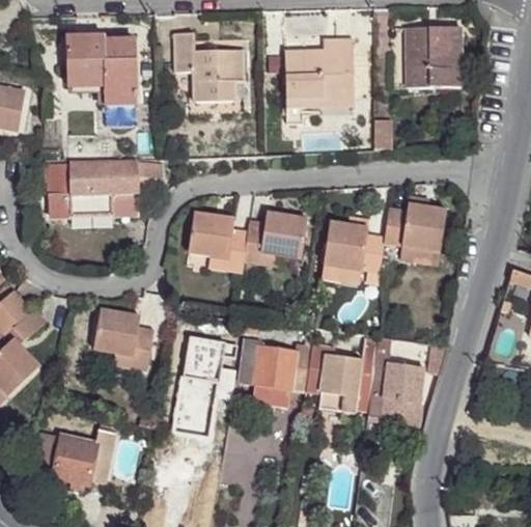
[(407,26),(408,86),(462,86),(460,26),(407,26)]
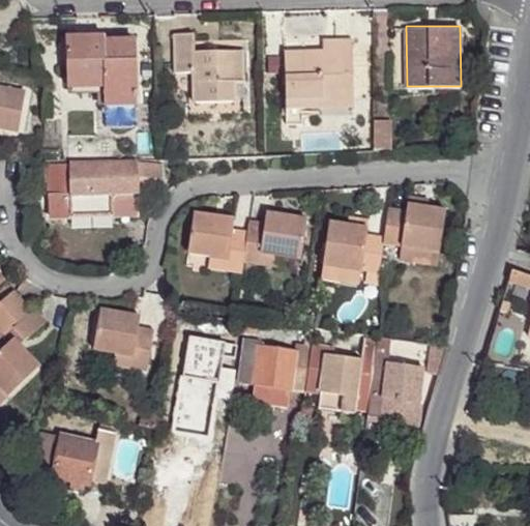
[(193,68),(194,99),(234,99),(234,79),(243,79),(243,50),(194,51),(194,32),(175,32),(175,68),(193,68)]
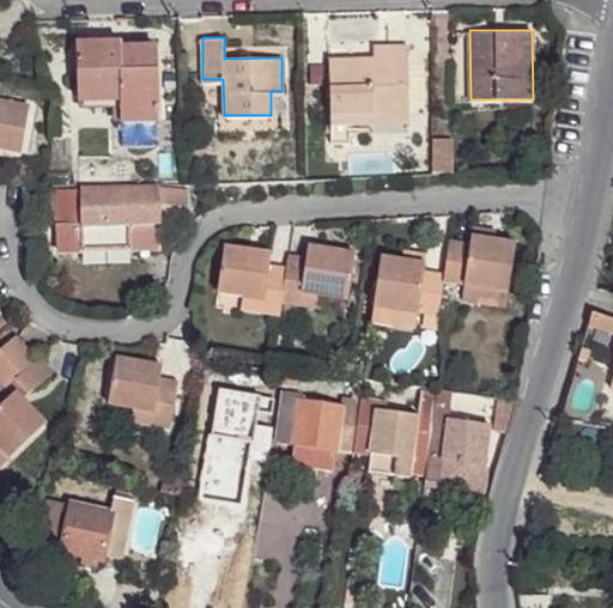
[(120,40),(77,41),(79,99),(120,98),(121,108),(158,107),(156,44),(120,46),(120,40)]
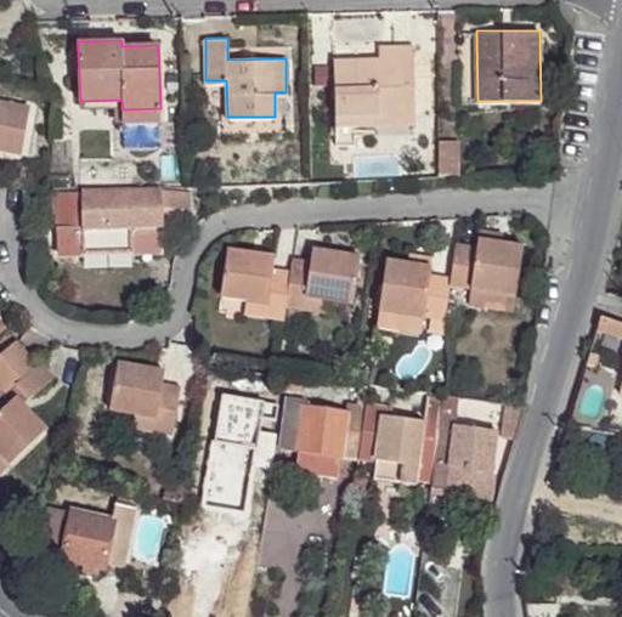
[(414,114),(413,44),(391,45),(391,57),(379,57),(334,58),(335,115),(414,114)]
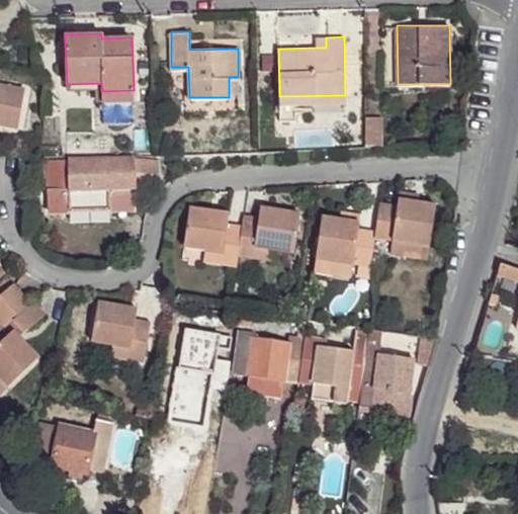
[(316,37),(316,48),(326,48),(326,37),(316,37)]
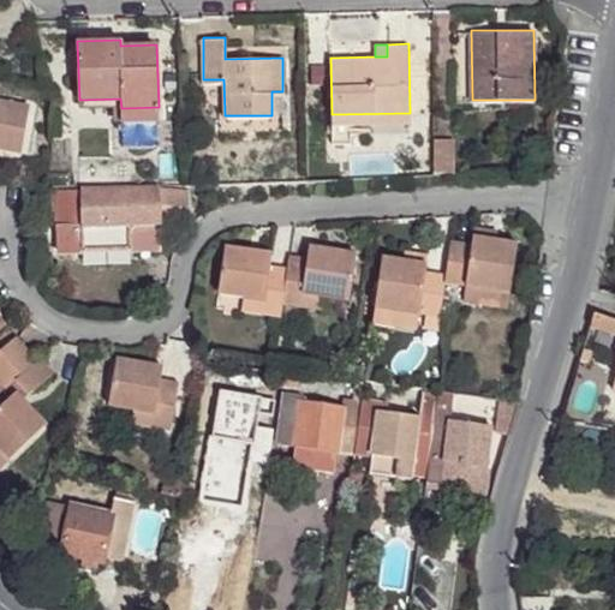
[(0,145),(21,149),(29,102),(0,96),(0,145)]
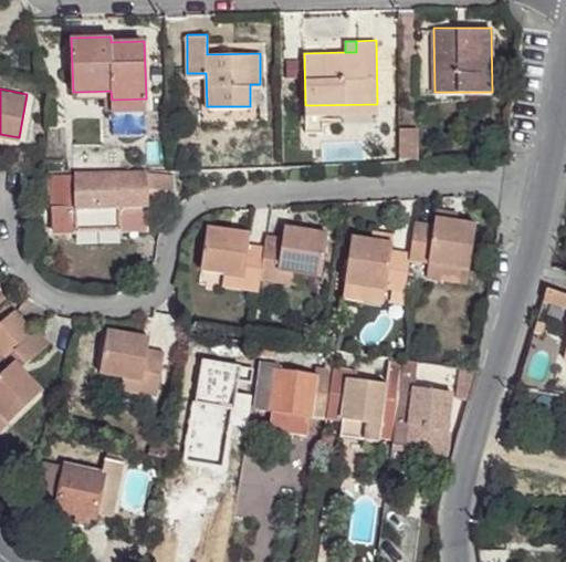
[(146,99),(112,100),(112,111),(146,110),(146,99)]
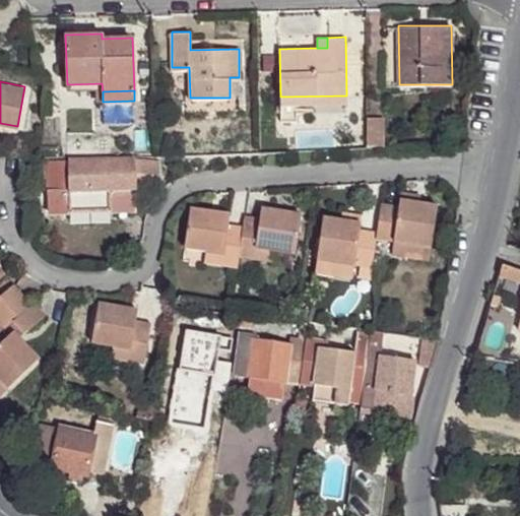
[(346,95),(280,97),(280,105),(346,103),(346,95)]
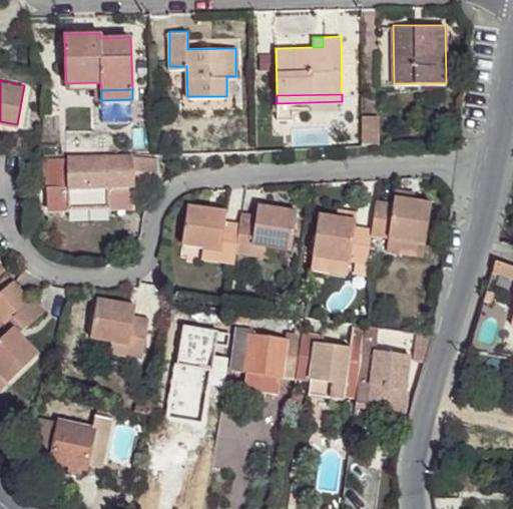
[(362,114),(362,141),(379,141),(379,114),(362,114)]
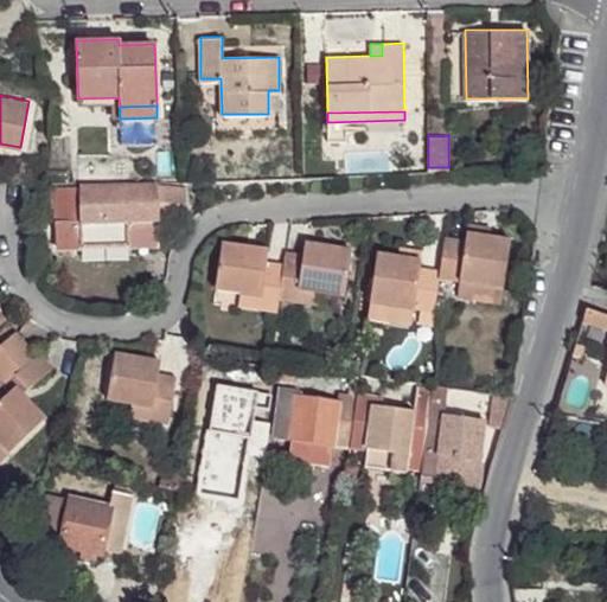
[(128,221),(159,219),(159,202),(185,200),(184,184),(158,185),(158,183),(56,186),(57,218),(57,223),(80,222),(81,245),(129,244),(128,221)]
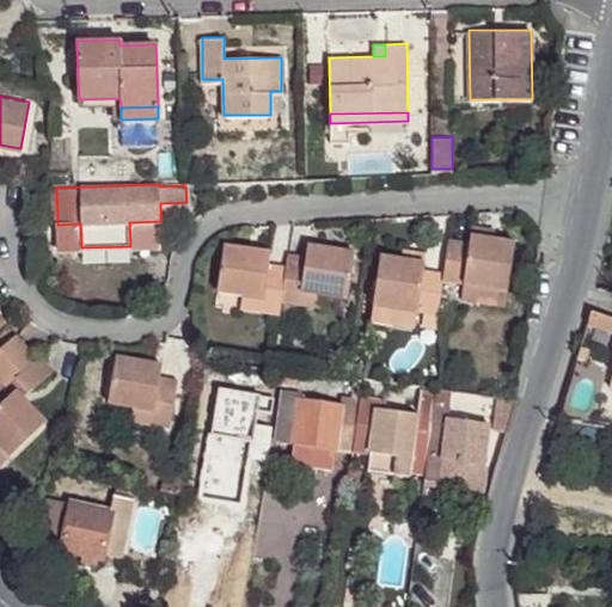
[(57,220),(56,188),(43,186),(44,221),(57,220)]
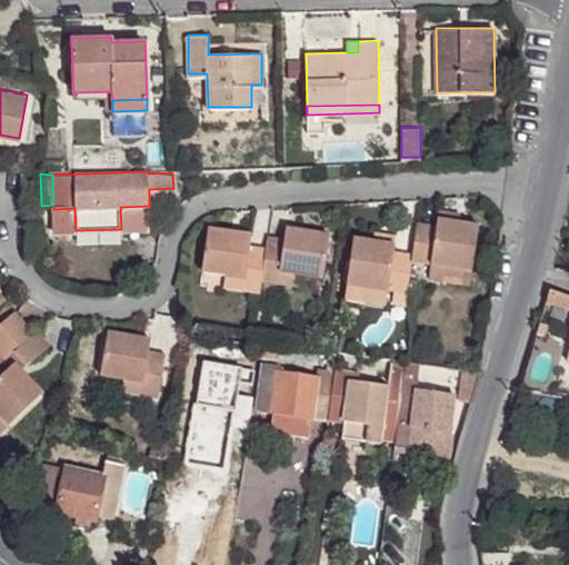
[(150,228),(149,206),(120,207),(121,229),(150,228)]
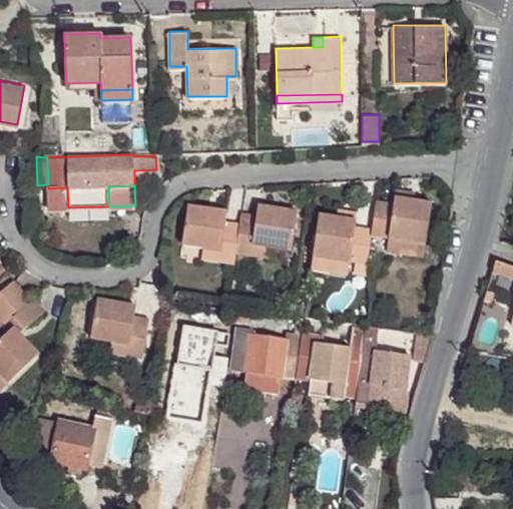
[(67,187),(48,188),(49,208),(68,207),(67,187)]
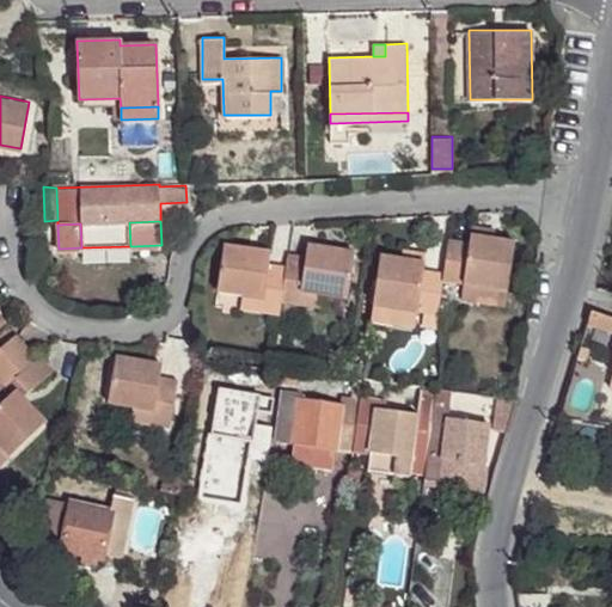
[(472,225),(470,233),(494,237),(495,227),(472,225)]
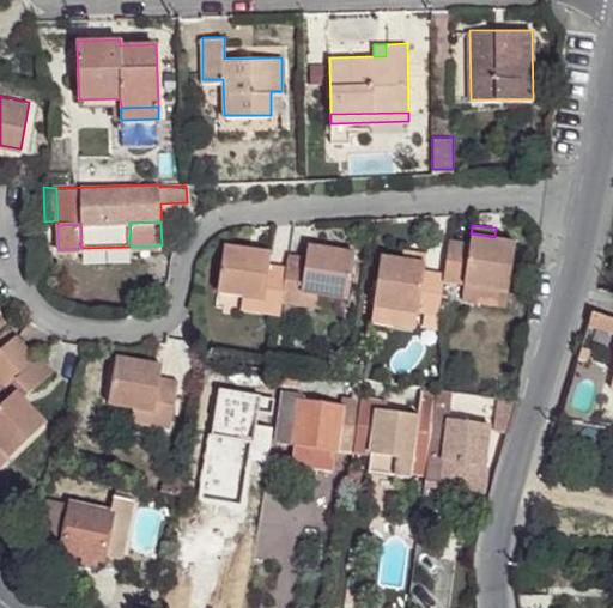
[(471,241),(449,237),(444,271),(443,279),(465,283),(508,289),(515,239),(495,237),(471,233),(471,241)]
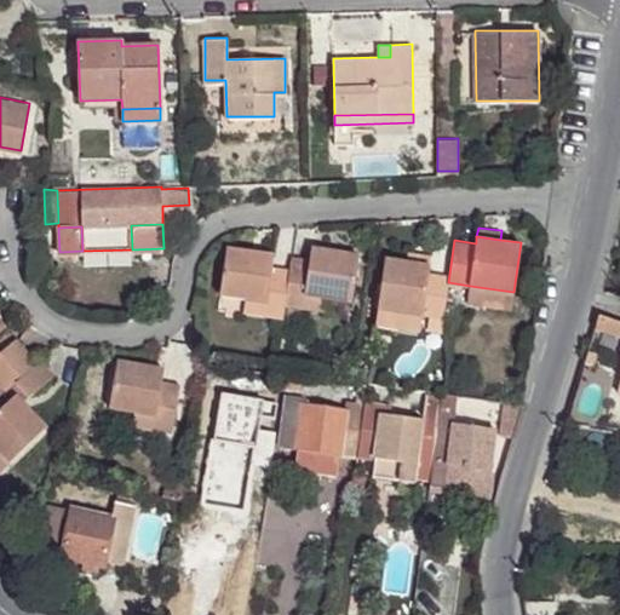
[(273,253),(227,246),(220,293),(246,297),(267,300),(264,314),(282,316),(283,303),(290,268),(271,265),(273,253)]
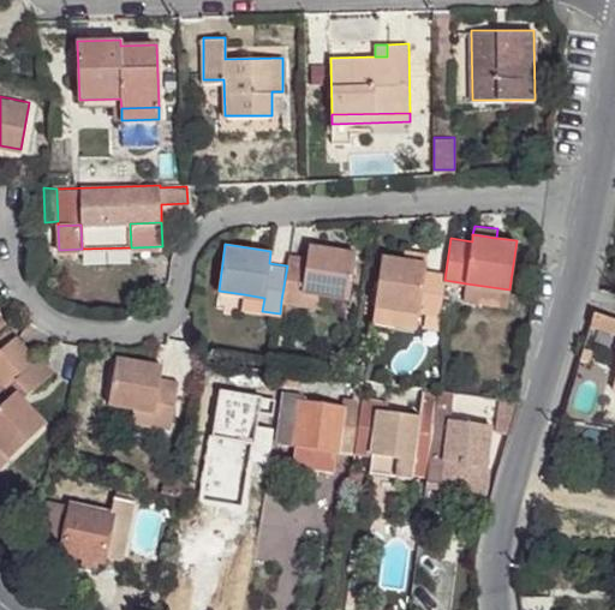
[(287,265),(281,300),(300,303),(302,289),(323,293),(350,297),(356,250),(309,244),(306,256),(288,252),(287,265)]
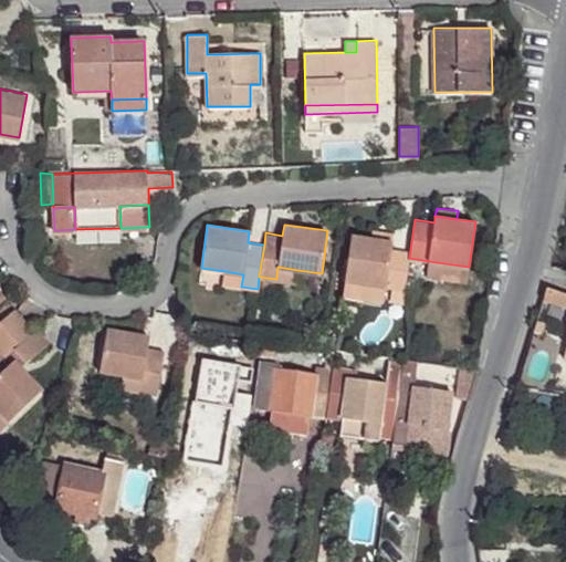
[(373,229),(371,238),(391,241),(392,232),(373,229)]
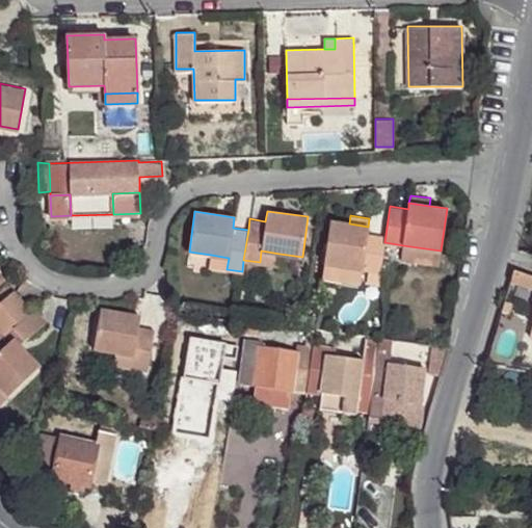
[(380,271),(384,242),(386,235),(367,232),(368,227),(330,220),(324,263),(362,268),(380,271)]
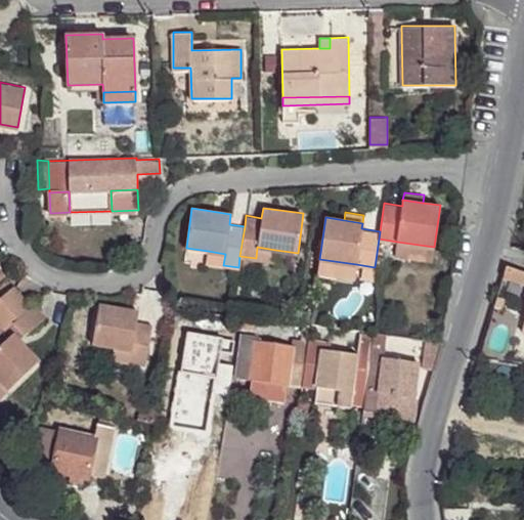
[(434,247),(397,242),(395,254),(432,260),(434,247)]
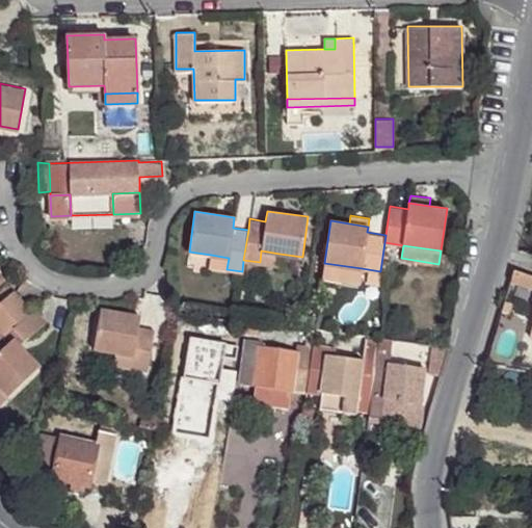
[(261,251),(260,262),(277,265),(280,254),(261,251)]
